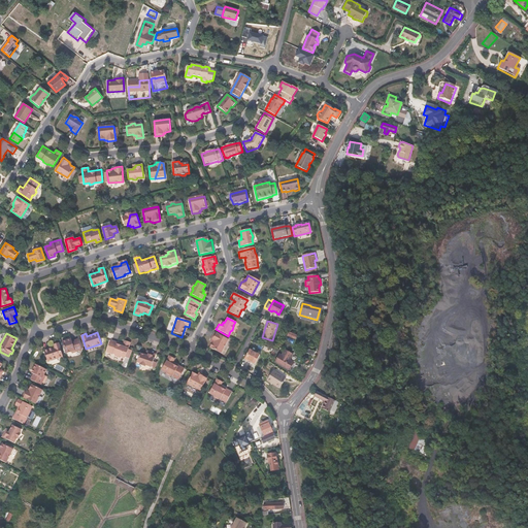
[(213,333),(210,339),(211,340),(210,342),(211,343),(209,348),(220,354),(227,340),(213,333)]
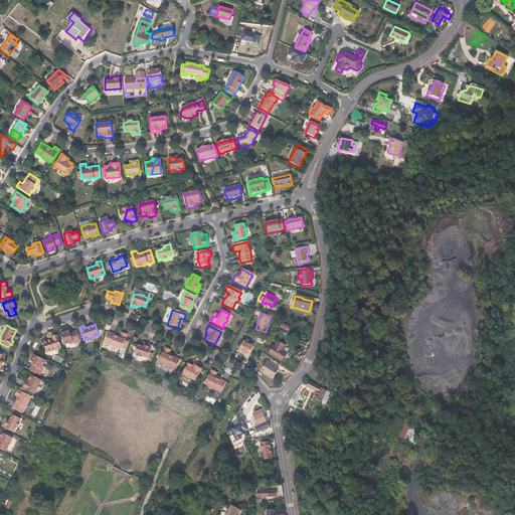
[(66,331),(60,333),(64,344),(69,342),(70,344),(79,341),(76,331),(70,333),(67,333),(66,331)]
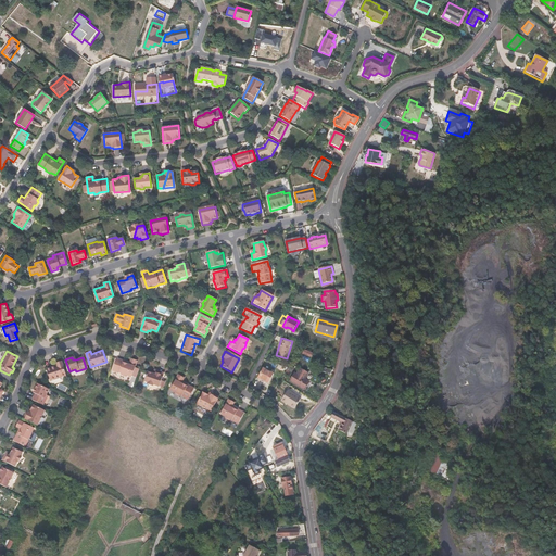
[(127,375),(131,376),(136,368),(135,368),(138,361),(131,358),(129,364),(127,363),(128,363),(124,361),(117,357),(113,370),(122,373),(122,375),(126,376),(127,375)]
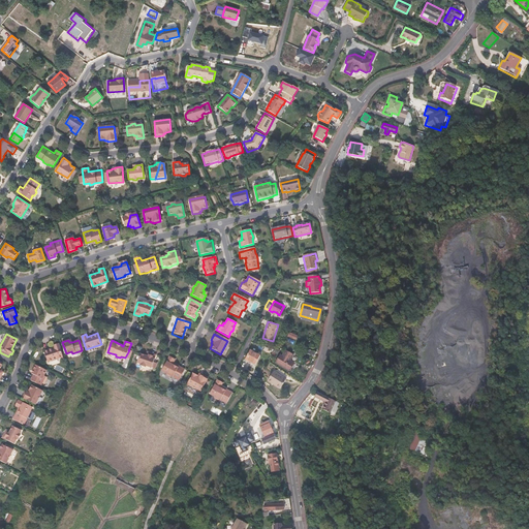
[(63,356),(59,343),(54,345),(55,347),(44,351),(48,362),(63,356)]
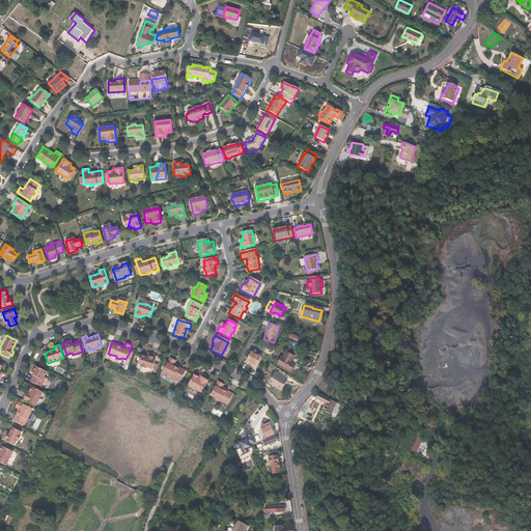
[(256,366),(261,357),(251,351),(246,360),(256,366)]
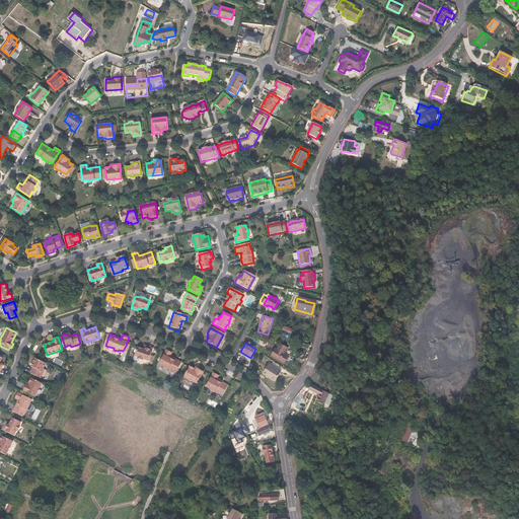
[(284,354),(287,348),(280,344),(273,356),(284,363),(287,357),(284,354)]
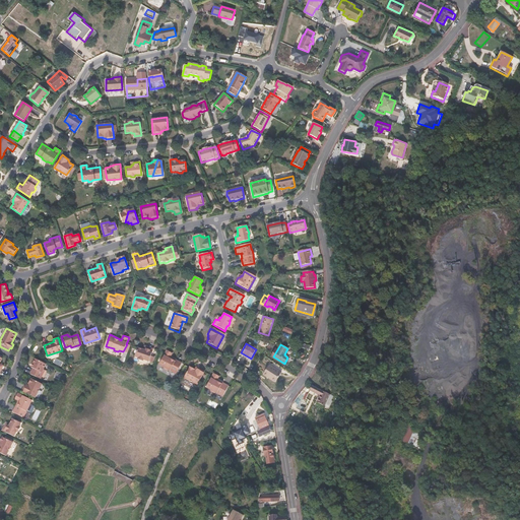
[(153,350),(146,347),(146,350),(143,349),(143,350),(138,348),(135,358),(138,359),(139,361),(142,362),(143,361),(148,363),(153,350)]
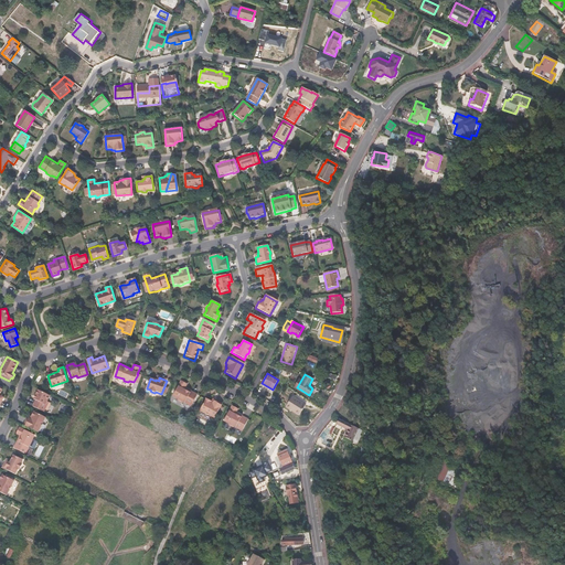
[(184,390),(188,384),(181,382),(173,396),(179,400),(179,401),(182,403),(184,402),(191,406),(198,394),(191,391),(191,392),(187,390),(187,391),(184,390)]
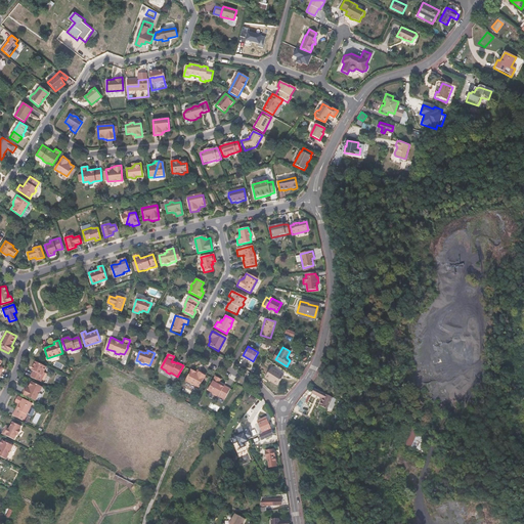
[(36,361),(33,366),(35,367),(34,370),(31,377),(40,382),(45,373),(43,372),(46,366),(36,361)]
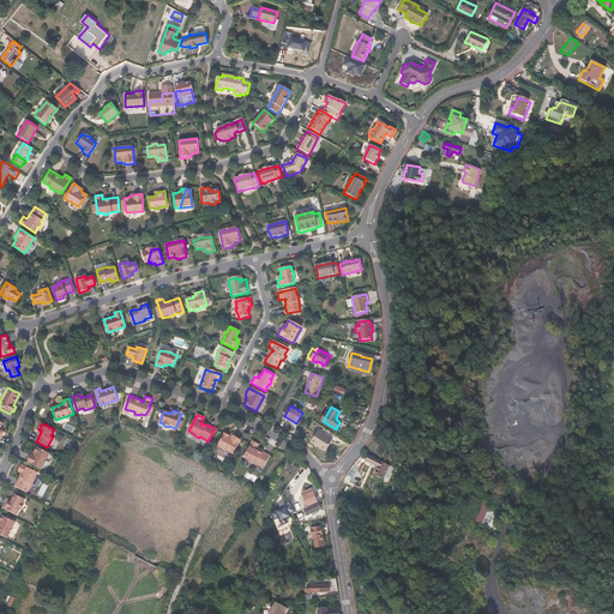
[(324,451),(331,440),(318,431),(309,441),(324,451)]
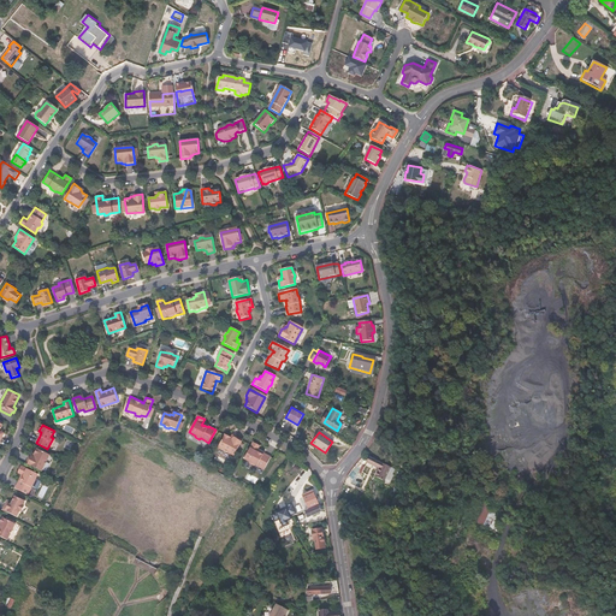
[(242,439),(235,436),(234,437),(231,436),(231,437),(225,434),(218,446),(234,455),(242,439)]
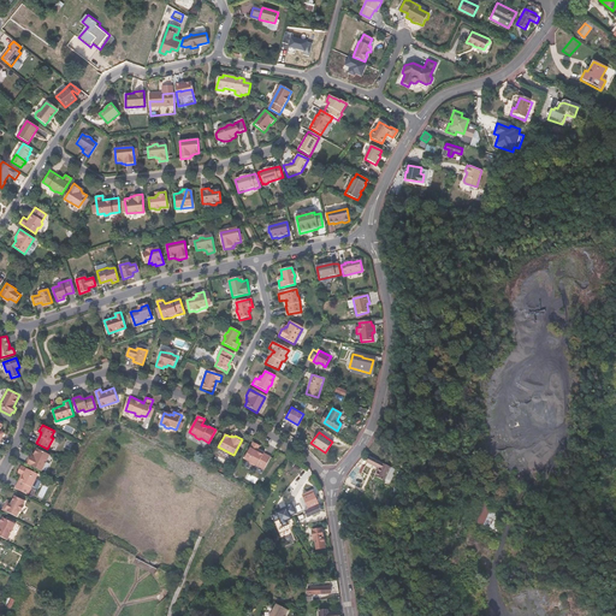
[(256,451),(260,445),(254,442),(244,458),(250,462),(250,463),(254,465),(256,465),(265,469),(271,456),(264,452),(264,454),(259,451),(259,452),(256,451)]
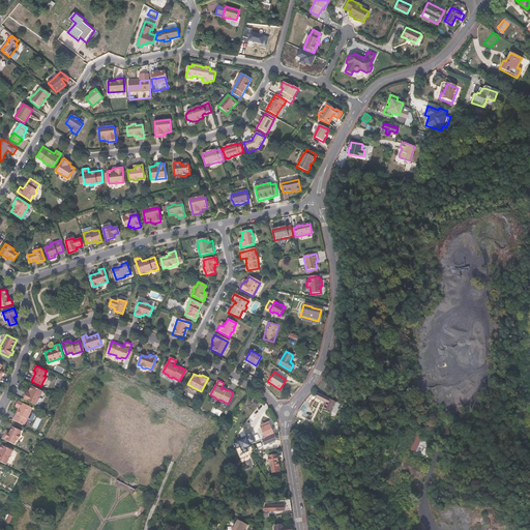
[(29,390),(28,390),(27,392),(26,391),(22,399),(36,405),(42,391),(32,386),(29,390)]
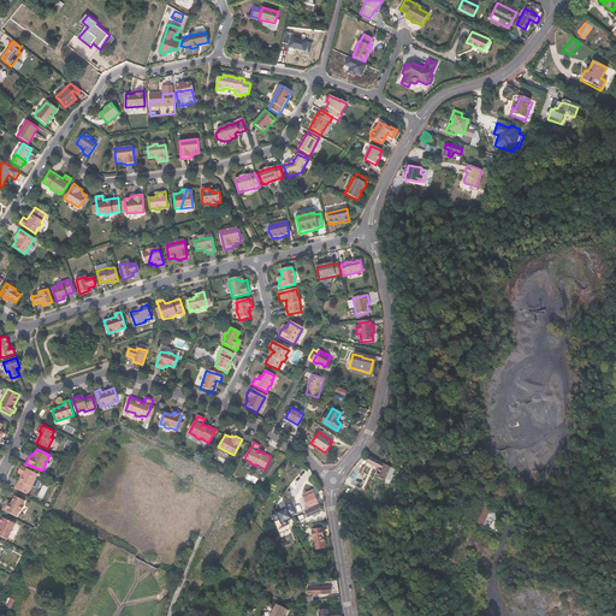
[(391,467),(374,458),(372,465),(380,468),(377,477),(384,480),(391,467)]
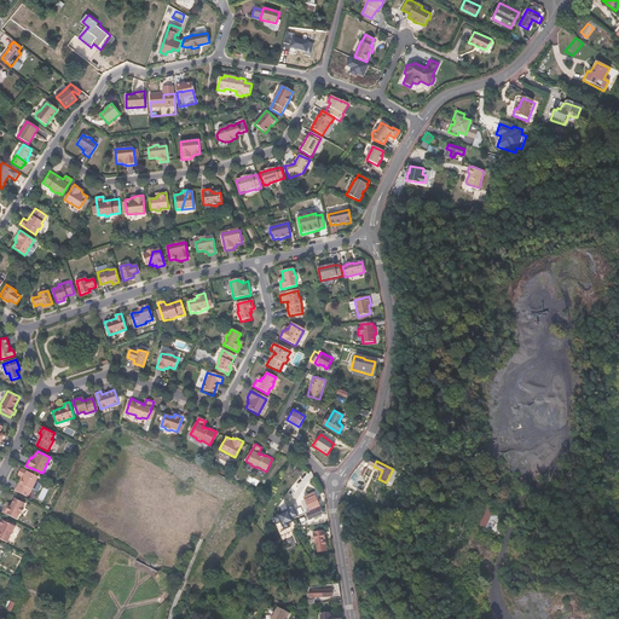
[(18,475),(22,476),(24,478),(23,479),(22,479),(19,482),(16,490),(28,497),(32,487),(34,487),(36,484),(35,481),(38,476),(22,468),(18,475)]
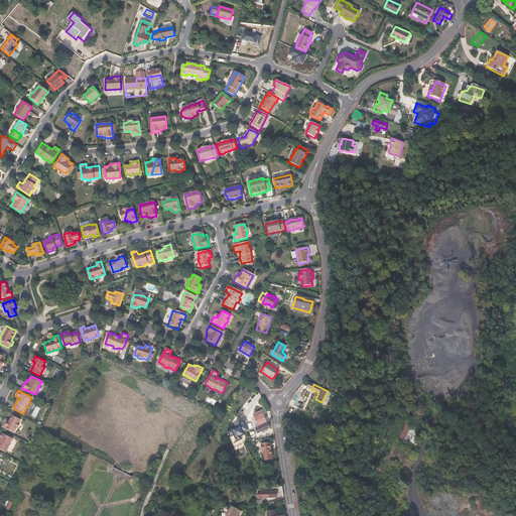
[(254,417),(258,425),(266,421),(262,413),(261,411),(253,414),(254,417)]
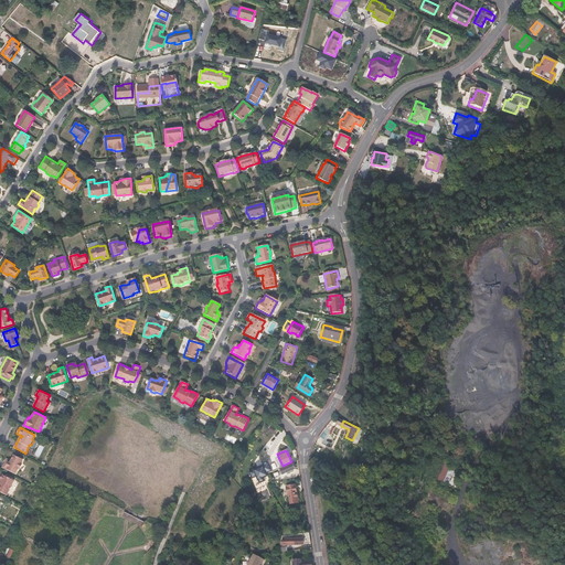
[(11,460),(10,460),(9,462),(6,460),(2,467),(16,473),(18,468),(20,468),(21,465),(21,462),(22,459),(13,455),(11,460)]
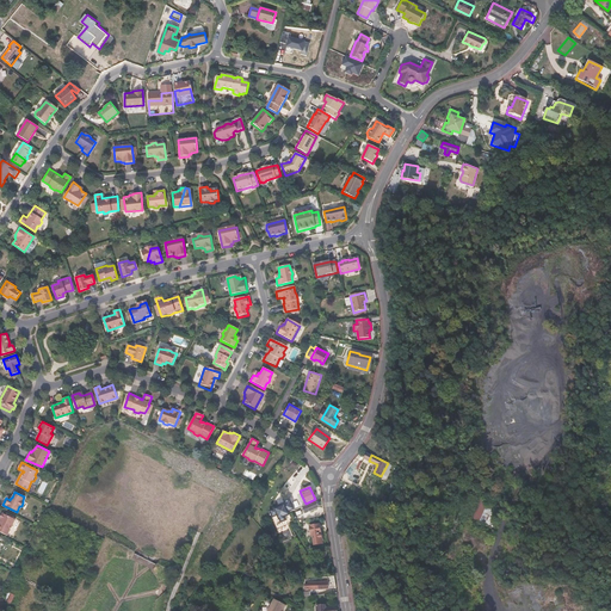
[(476,494),(468,517),(497,528),(505,505),(476,494)]
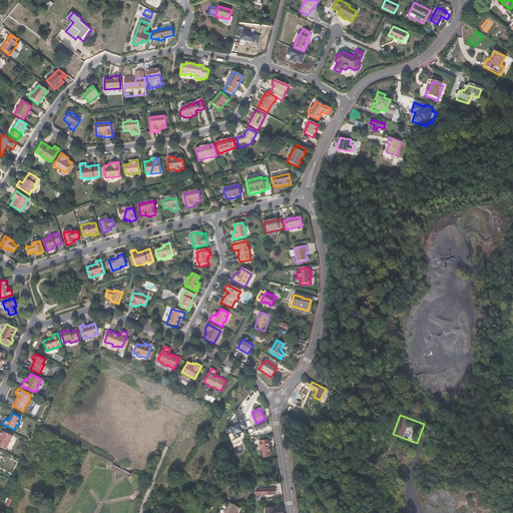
[(243,432),(242,430),(247,428),(243,420),(238,422),(238,423),(234,425),(226,429),(228,434),(232,433),(234,436),(235,439),(240,437),(239,434),(243,432)]
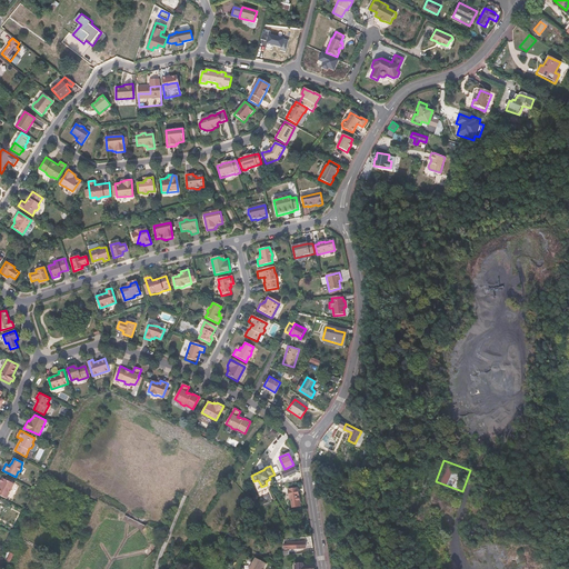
[(297,472),(293,467),(281,472),(283,478),(297,472)]
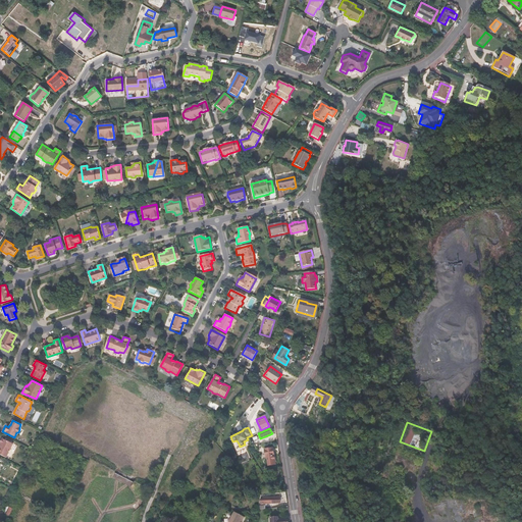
[(0,441),(0,454),(6,458),(12,444),(2,438),(0,441)]
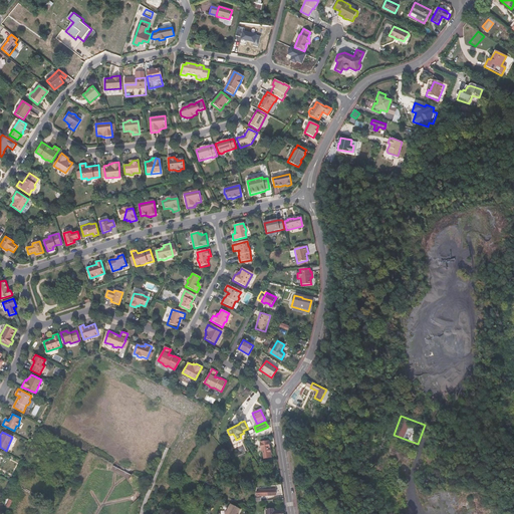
[(270,457),(268,441),(260,442),(261,449),(262,449),(263,458),(270,457)]
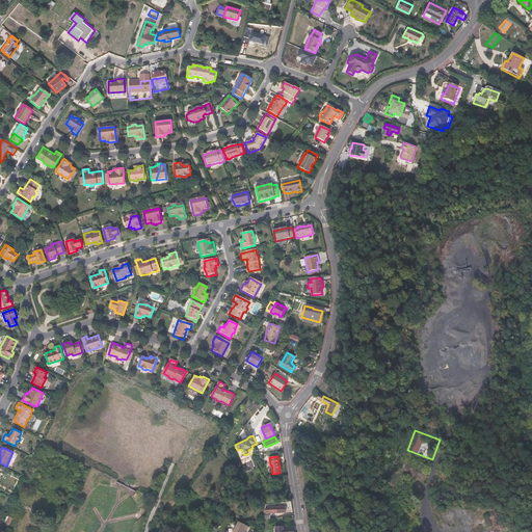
[(6,515),(4,522),(9,525),(12,517),(6,515)]
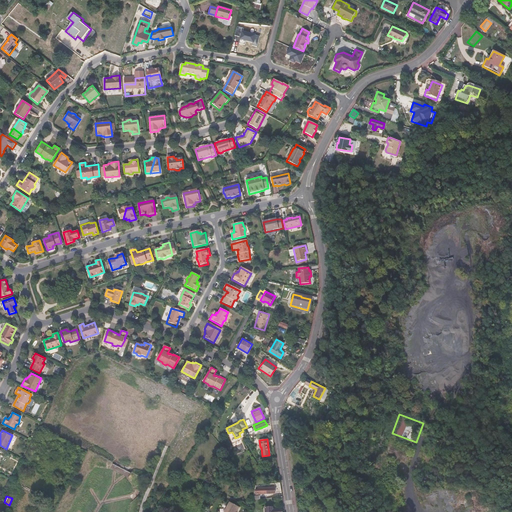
[(222,511),(234,511),(240,502),(230,496),(222,511)]
